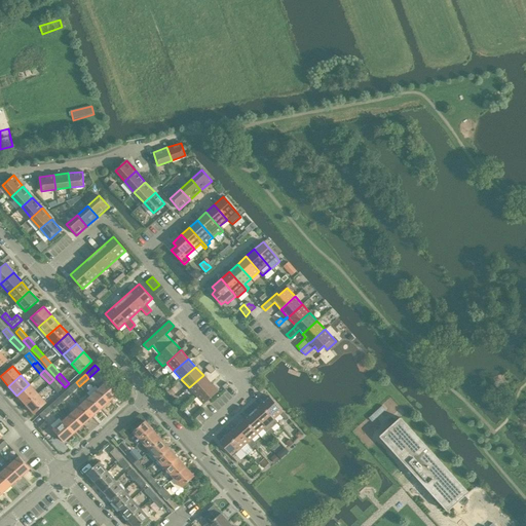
[(203,375),(189,387),(196,396),(211,383),(203,375)]
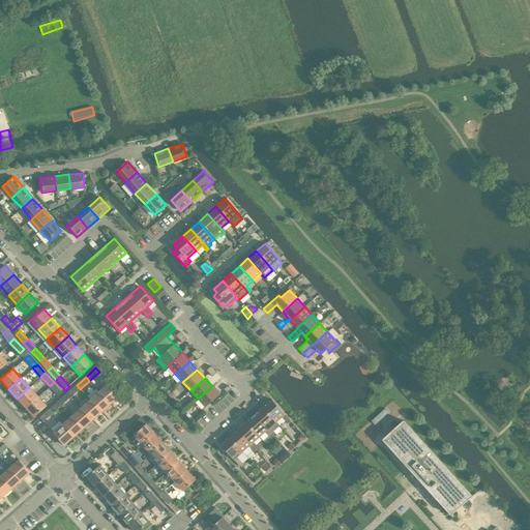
[(62,392),(54,382),(50,386),(58,396),(62,392)]
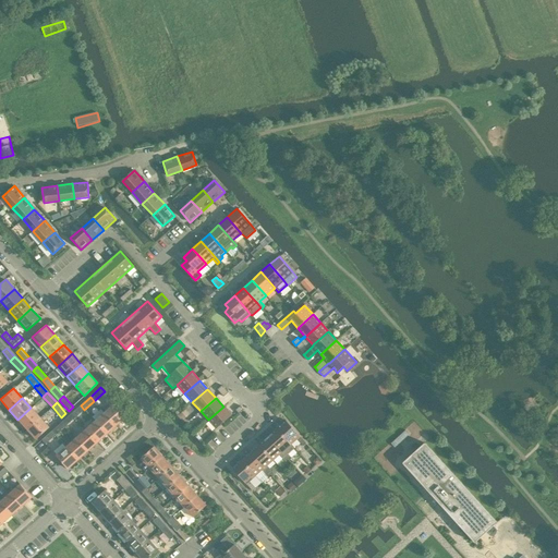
[(104,412),(116,425),(125,416),(113,403),(104,412)]
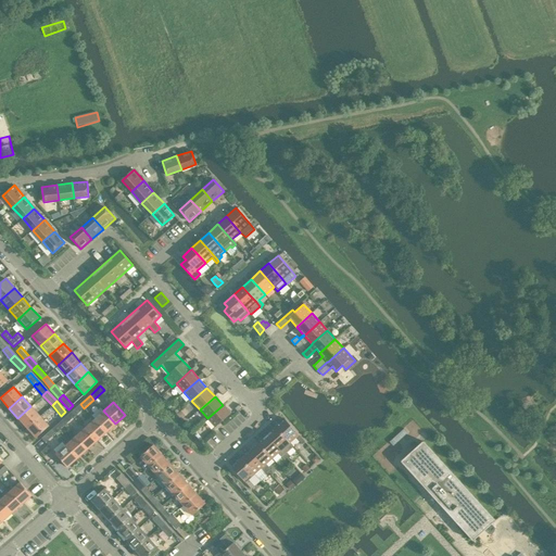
[(80,404),(71,413),(74,417),(84,408),(80,404)]
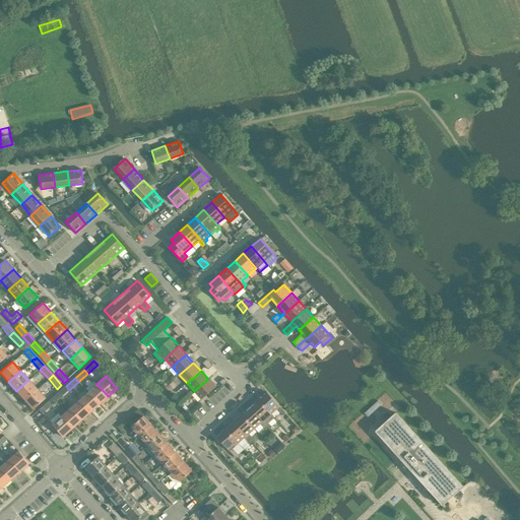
[(208,379),(194,391),(201,400),(215,387),(208,379)]
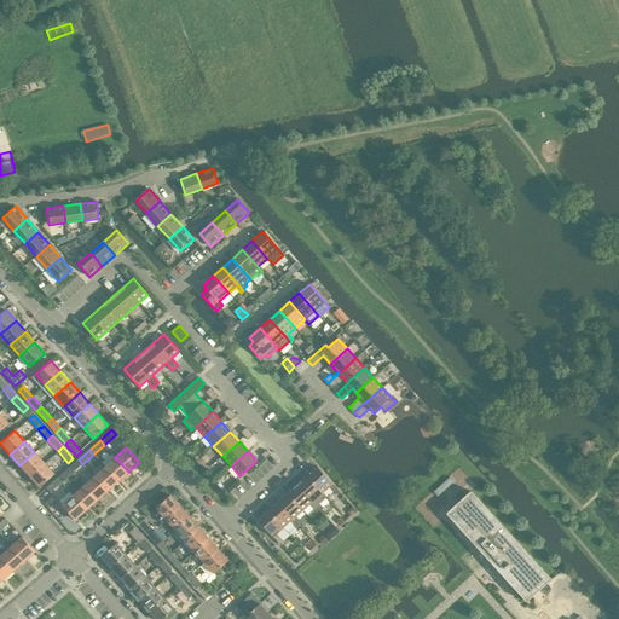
[(34,452),(19,466),(29,476),(44,463),(34,452)]
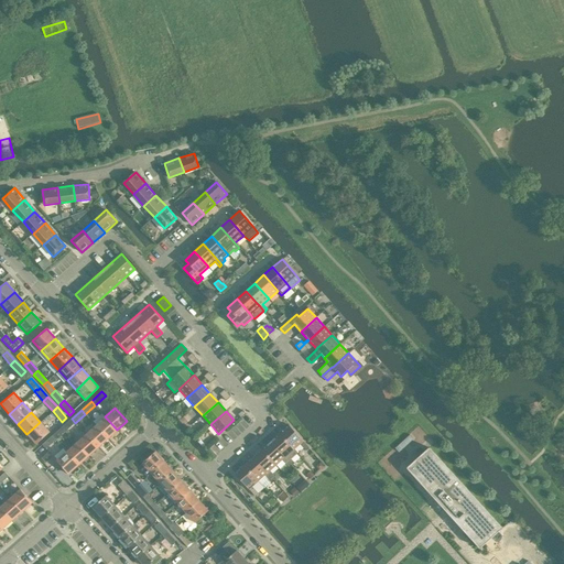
[(95,425),(107,438),(117,430),(105,416),(95,425)]
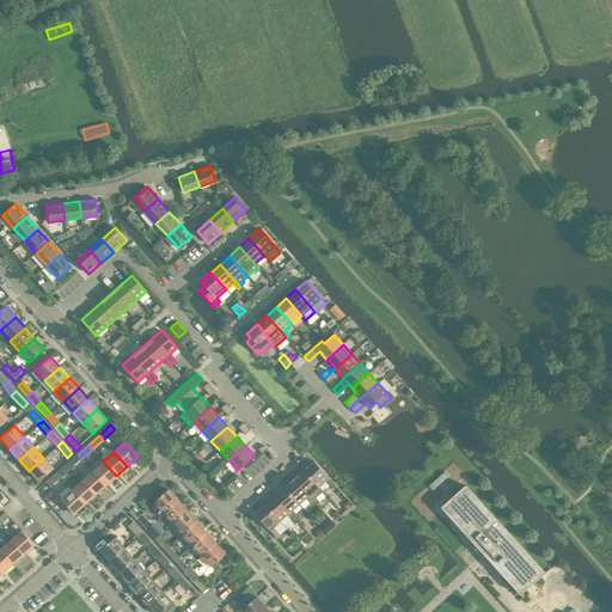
[(78,454),(67,464),(72,469),(81,459),(78,454)]
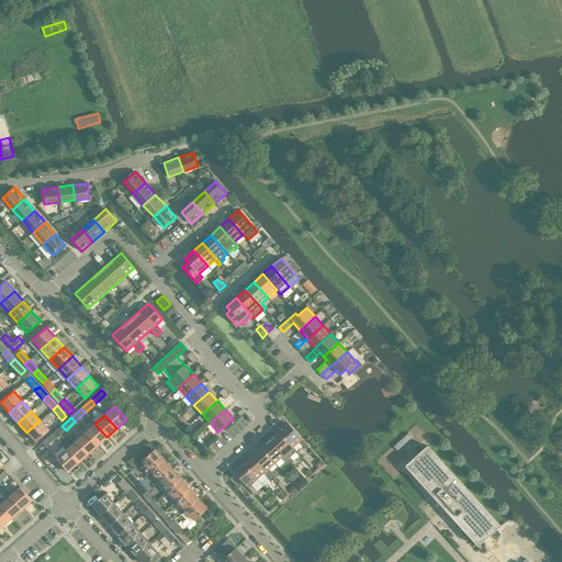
[(40,420),(26,433),(35,442),(48,430),(40,420)]
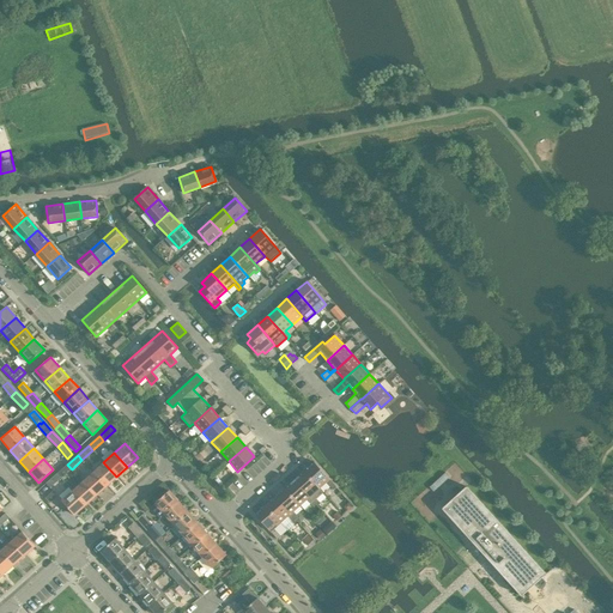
[(92,472),(105,486),(116,477),(103,462),(92,472)]
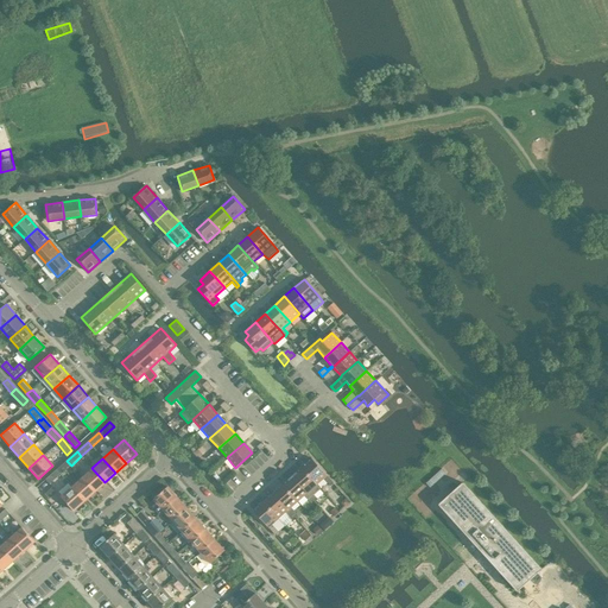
[(302,467),(317,485),(323,479),(330,486),(334,483),(311,458),(302,467)]
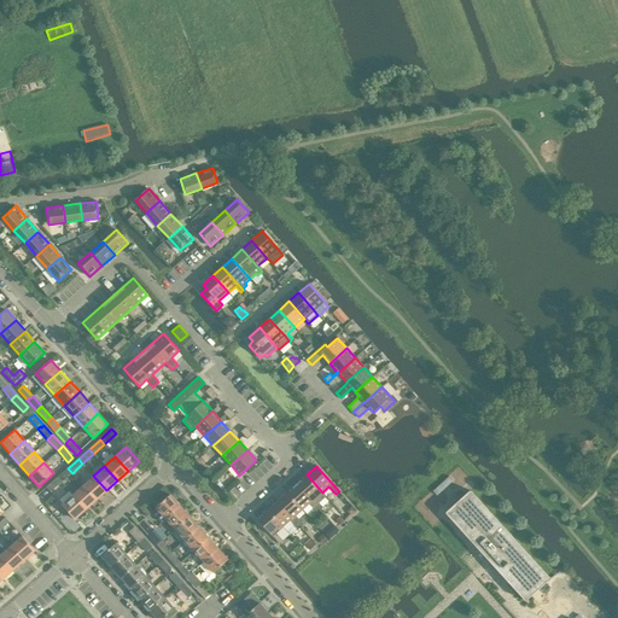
[(68,468),(57,478),(58,479),(59,478),(62,481),(60,482),(62,482),(73,473),(68,468)]
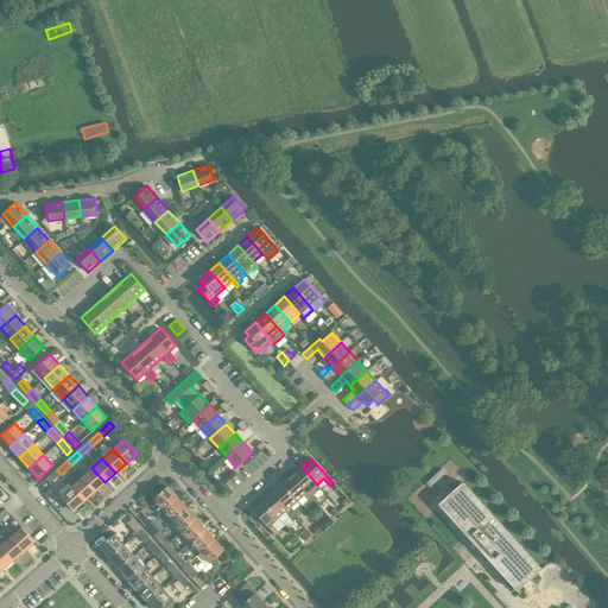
[(292,476),(314,500),(317,498),(315,495),(321,489),(317,485),(302,467),(292,476)]
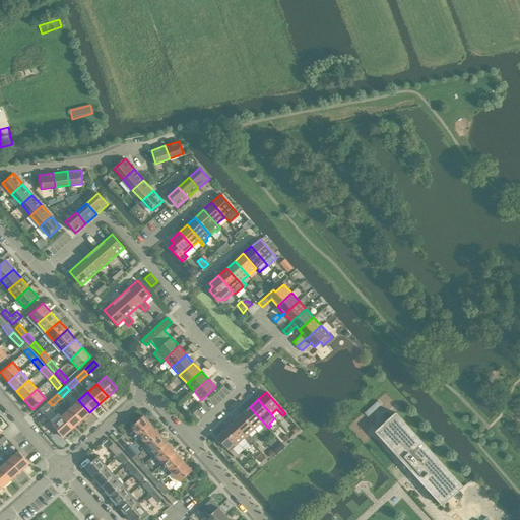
[(70,408),(81,420),(89,412),(78,400),(70,408)]
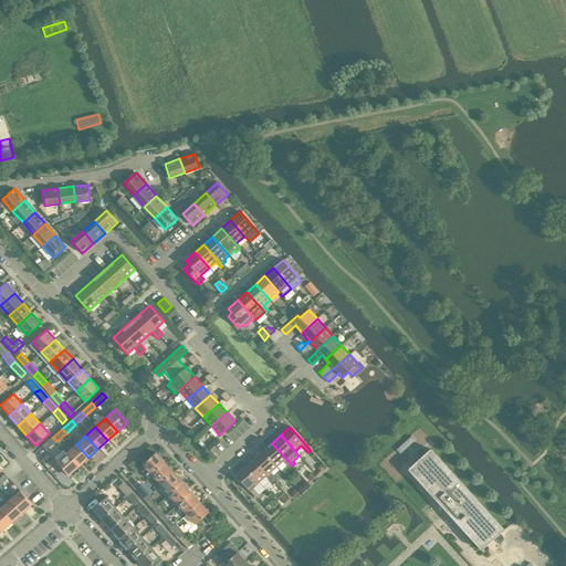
[(52,438),(42,447),(46,451),(56,441),(55,441),(56,440),(54,438),(53,439),(52,438)]
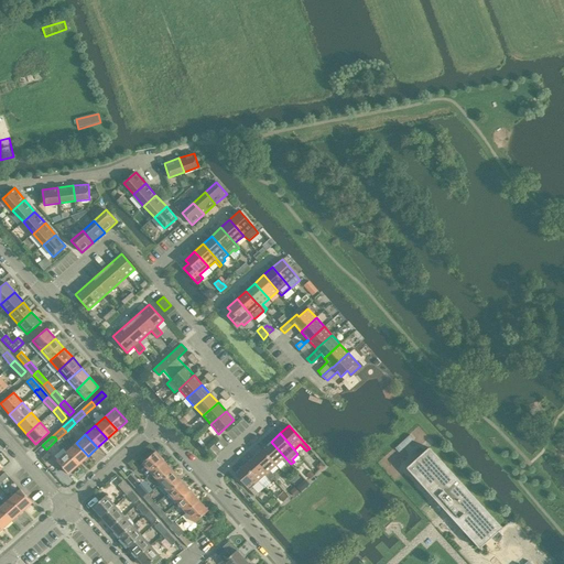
[(262,449),(277,465),(282,459),(289,467),(291,464),(271,442),(262,449)]
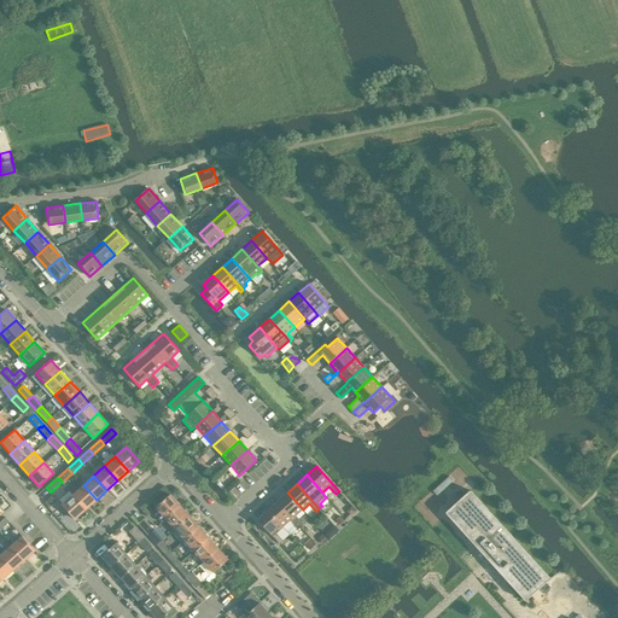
[(73,495),(86,509),(97,500),(83,485),(73,495)]
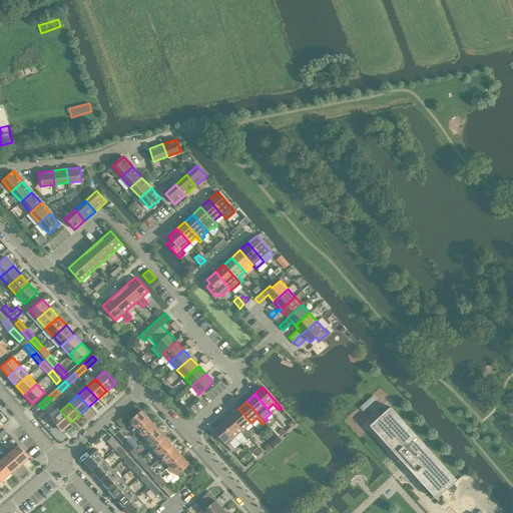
[(391,407),(370,426),(405,464),(410,469),(424,485),(437,499),(442,494),(457,480),(391,407)]
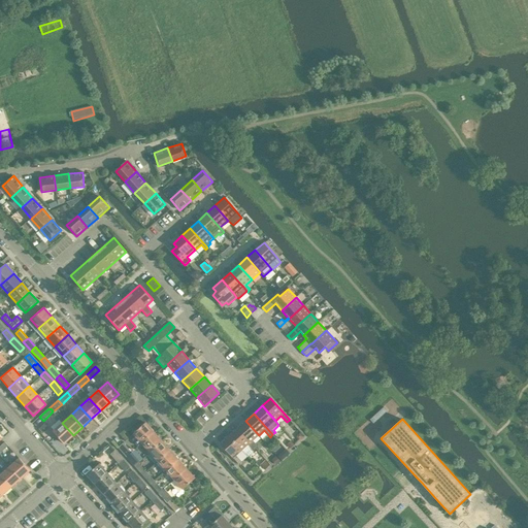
[(239,430),(256,450),(258,448),(253,441),(259,435),(245,421),(237,428),(239,430)]
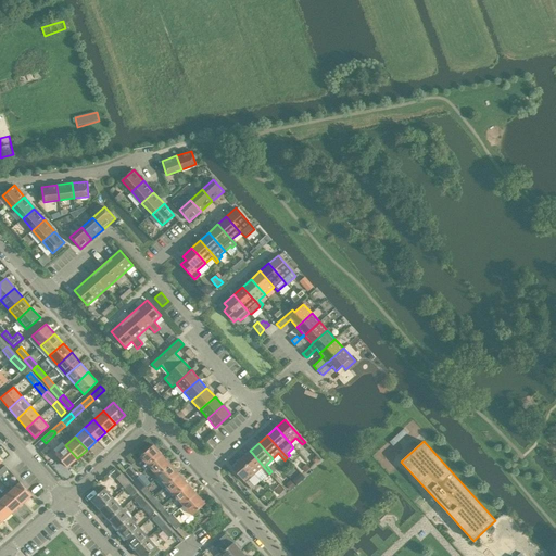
[(67,467),(77,458),(65,445),(55,454),(67,467)]
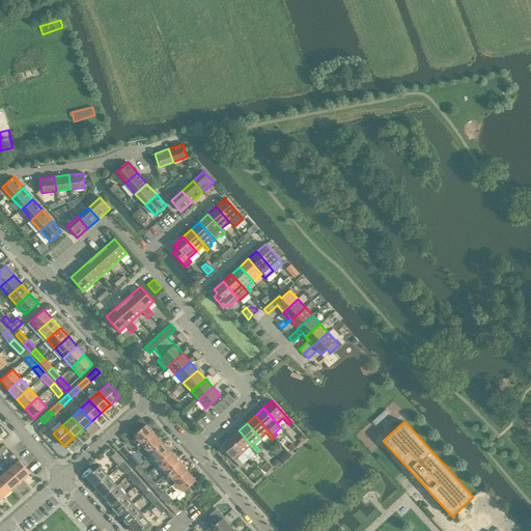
[(142,428),(134,437),(139,442),(137,444),(136,447),(139,449),(142,446),(155,435),(146,425),(145,426),(144,426),(142,427),(142,428)]
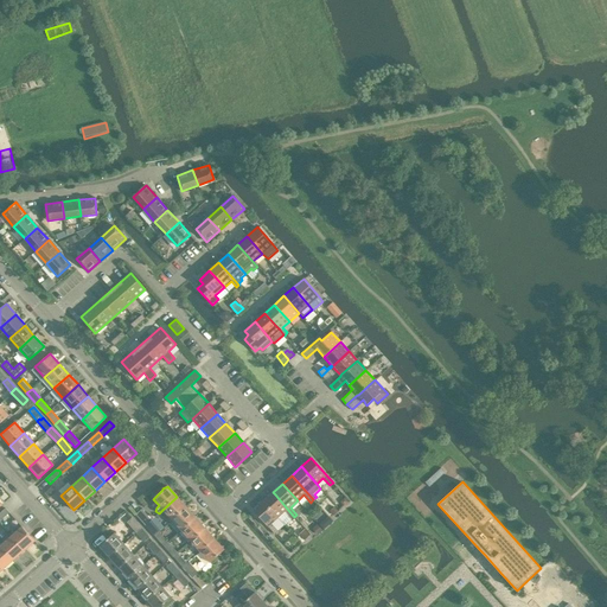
[(275,515),(278,518),(285,512),(292,519),(294,517),(275,494),(273,492),(263,500),(275,515)]
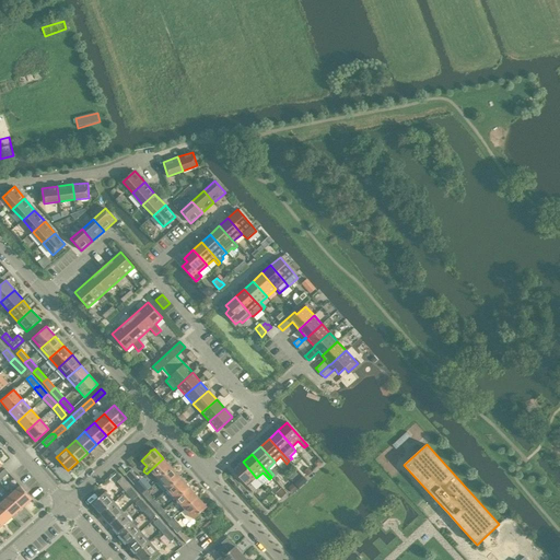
[(163,458),(150,470),(159,480),(172,468),(163,458)]
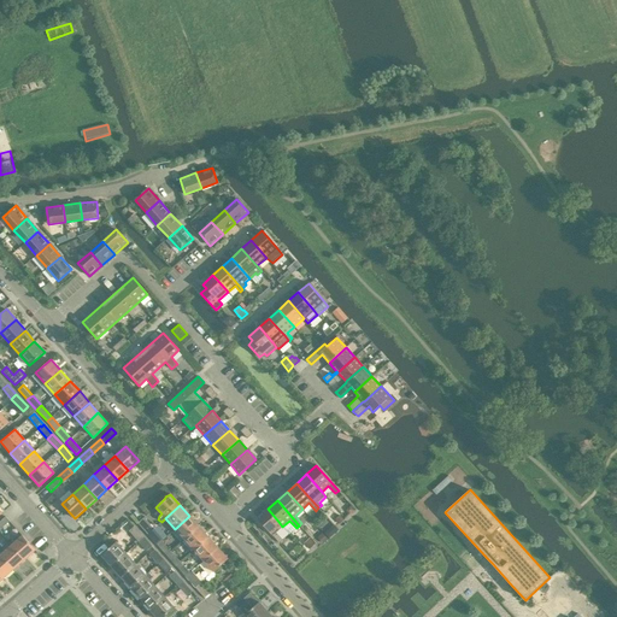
[(280,544),(282,540),(276,533),(282,527),(280,523),(268,509),(257,518),(280,544)]
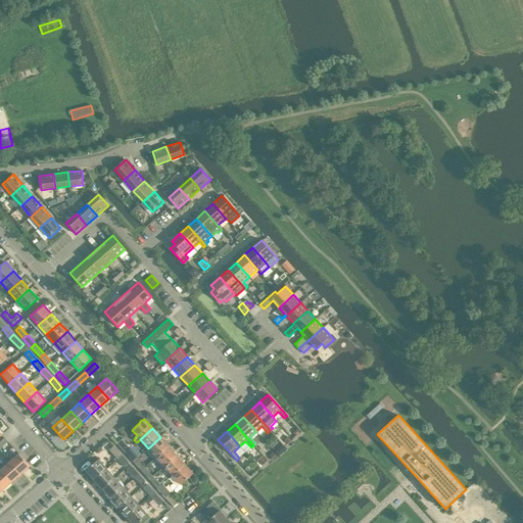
[(5,437),(0,441),(0,448),(8,441),(5,437)]
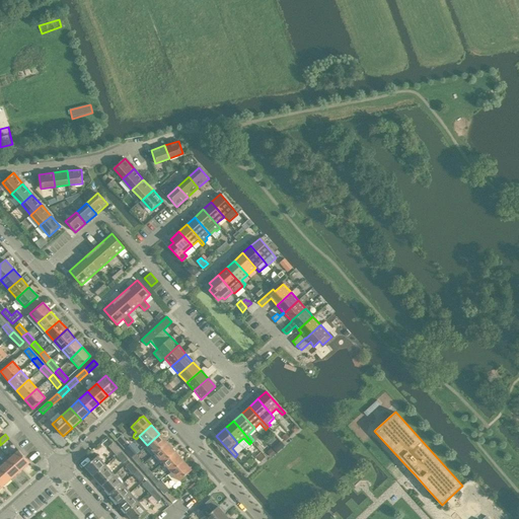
[(159,434),(147,445),(155,454),(167,443),(159,434)]
